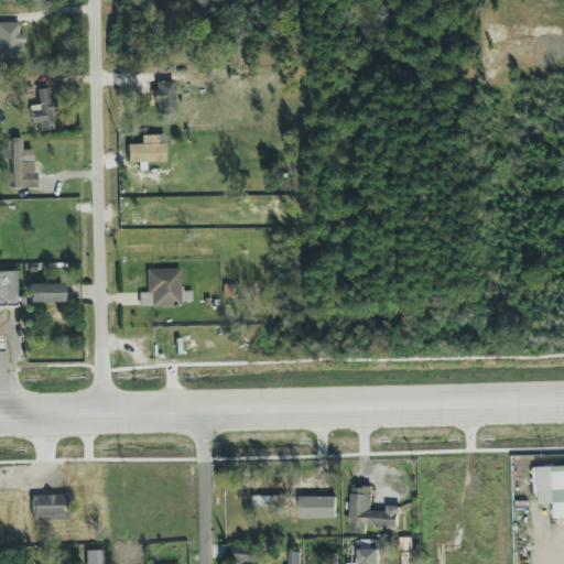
[(0,57),(20,58),(21,43),(24,43),(24,34),(20,34),(20,23),(0,22),(0,57)]
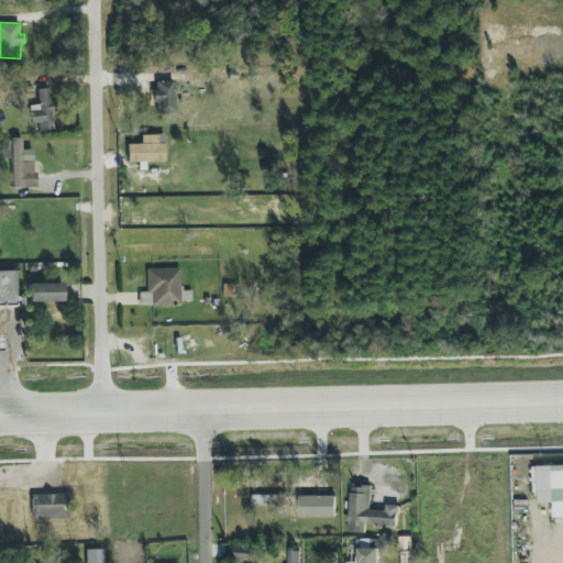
[(156,114),(175,114),(175,81),(155,81),(156,114)]
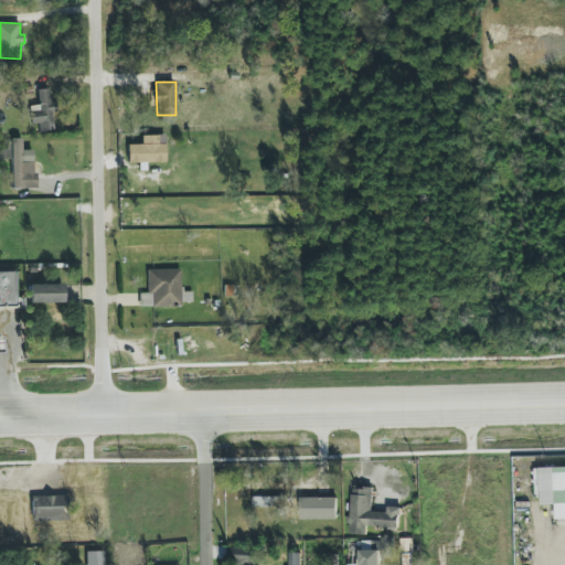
[(30,125),(38,124),(39,131),(53,130),(53,113),(52,113),(51,89),(38,89),(39,106),(30,106),(30,125)]
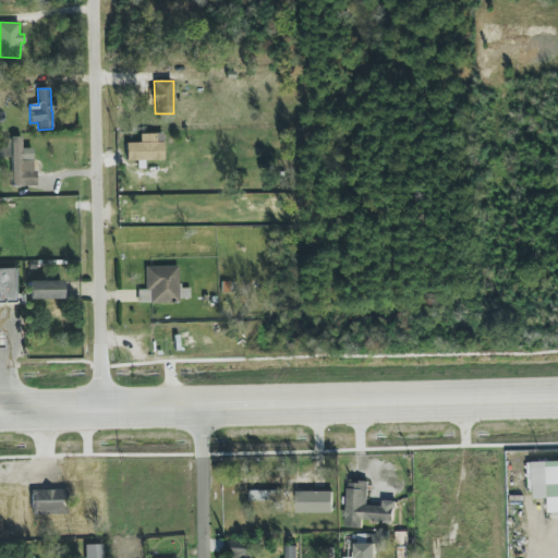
[(125,144),(126,161),(164,160),(162,134),(141,134),(141,143),(125,144)]
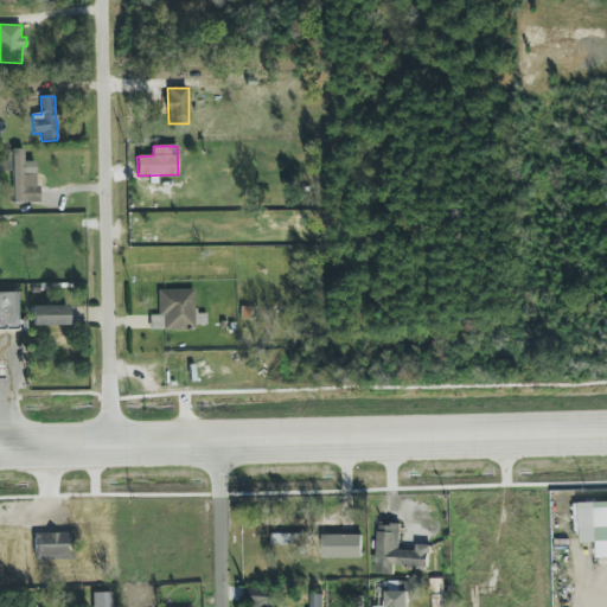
[(13,203),(38,202),(37,161),(24,161),(24,149),(12,149),(13,203)]
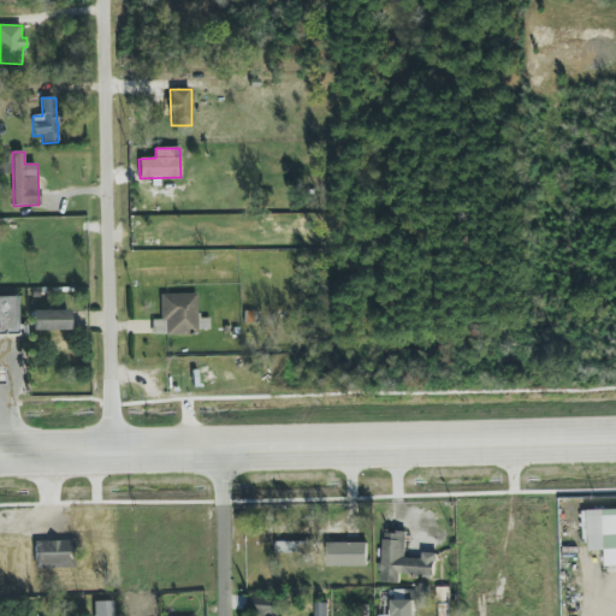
[(161,295),(161,320),(152,320),(152,335),(197,335),(197,294),(161,295)]
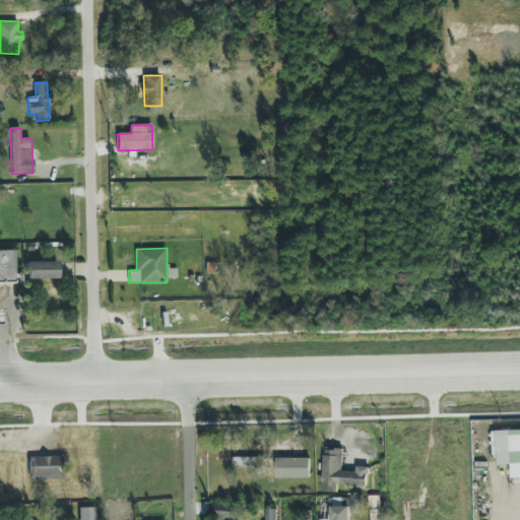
[(0,251),(0,283),(14,283),(14,251),(0,251)]
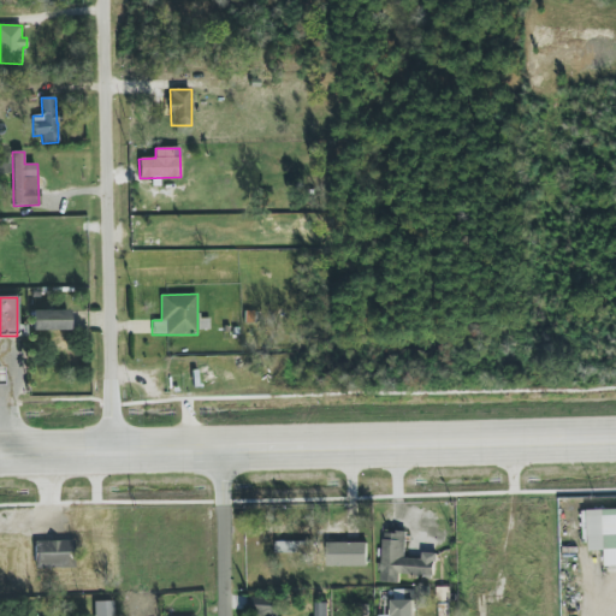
[(69,331),(69,311),(31,311),(31,331),(69,331)]
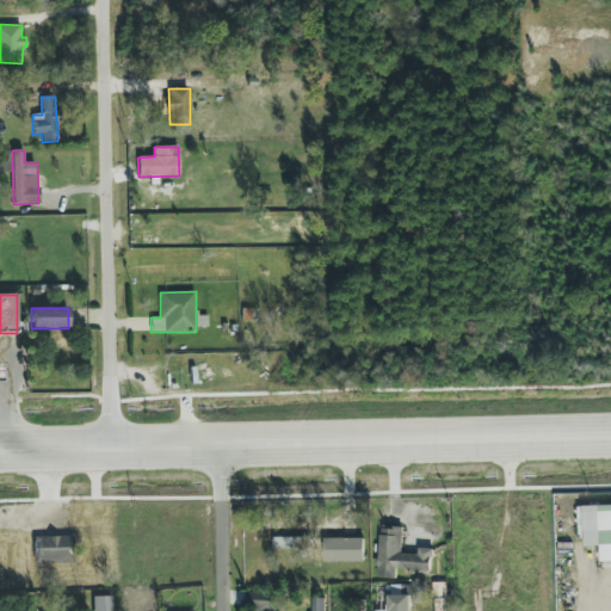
[(610,505),(584,506),(585,547),(600,547),(602,562),(610,561),(610,505)]
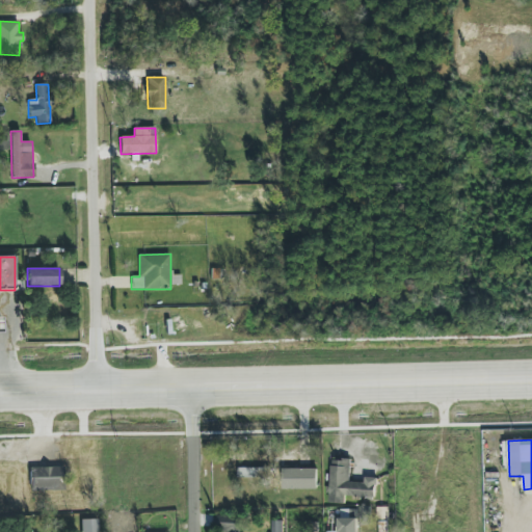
[(376,498),(377,478),(365,477),(365,483),(350,482),(351,460),(331,459),(329,503),(345,503),(345,497),(376,498)]
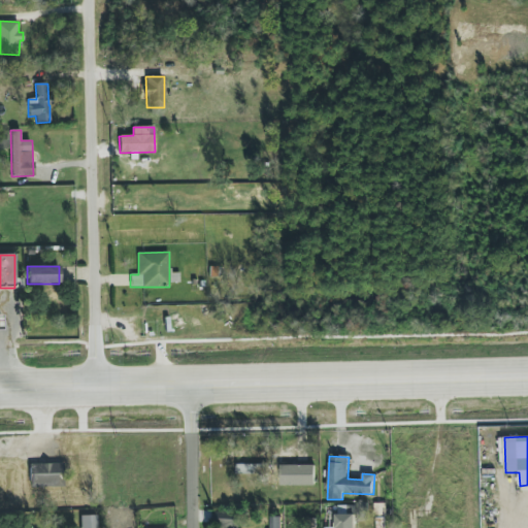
[(31,488),(64,487),(64,464),(30,464),(31,488)]
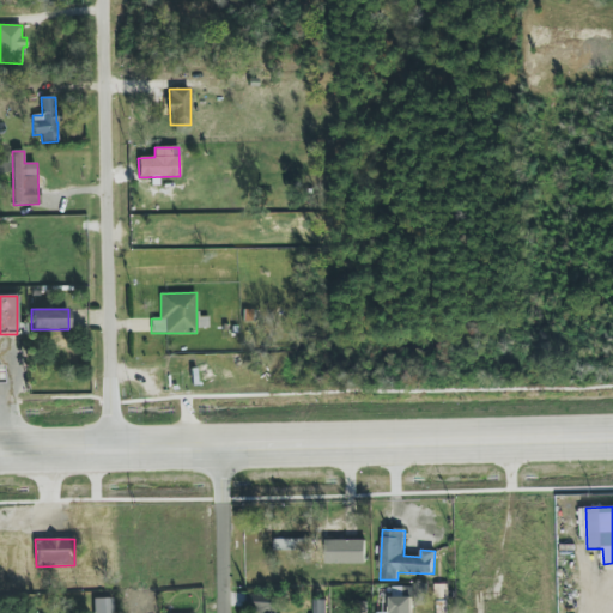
[(309,539),(274,539),(274,550),(309,551),(309,539)]
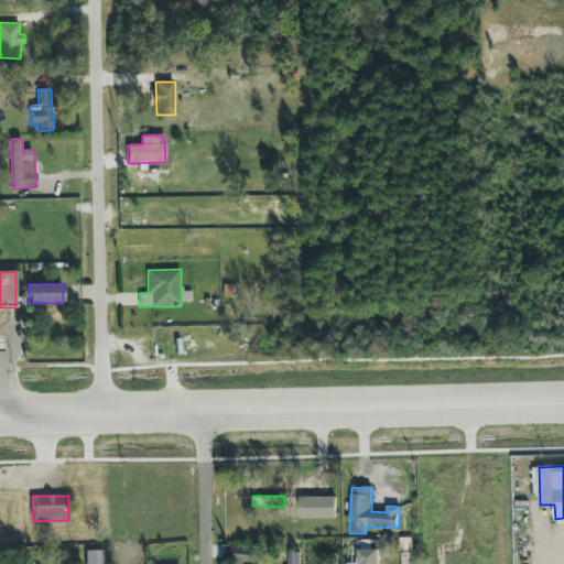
[(336,497),(300,497),(300,519),(337,519),(336,497)]
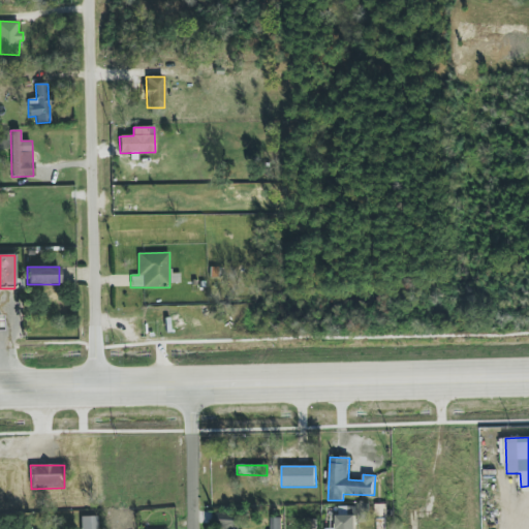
[(369,503),(358,503),(358,523),(370,522),(369,503)]
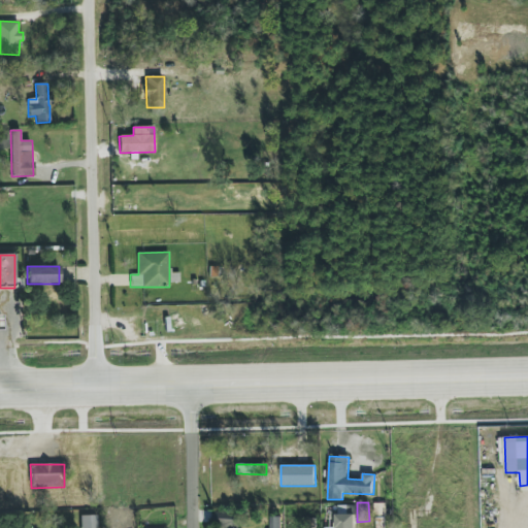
[(239,527),(239,513),(212,512),(212,527),(239,527)]
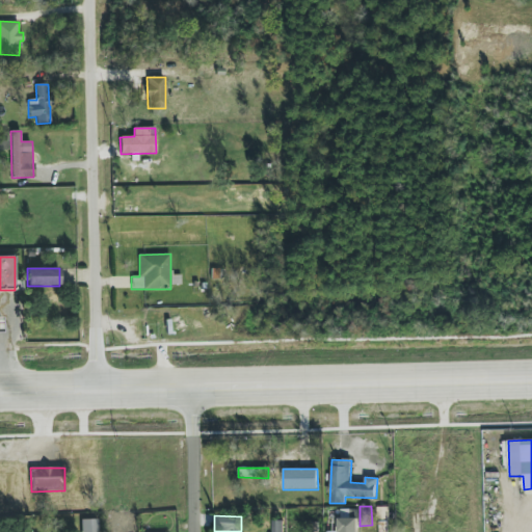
[(357,531),(357,519),(339,517),(339,531),(357,531)]
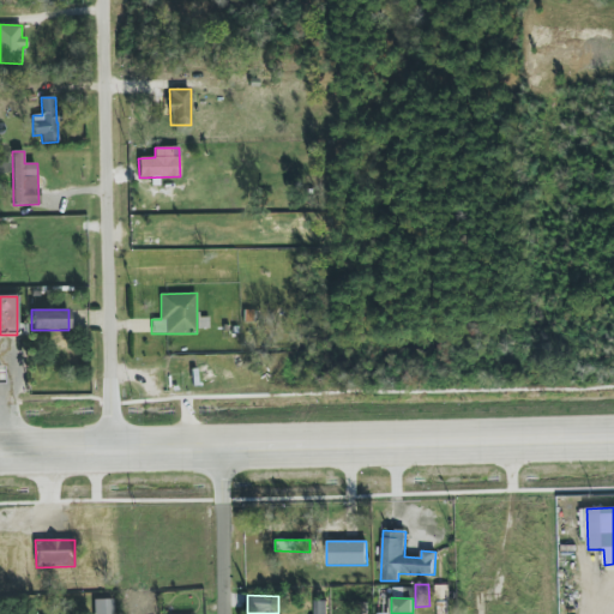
[(113,613),(113,599),(94,600),(94,613),(113,613)]
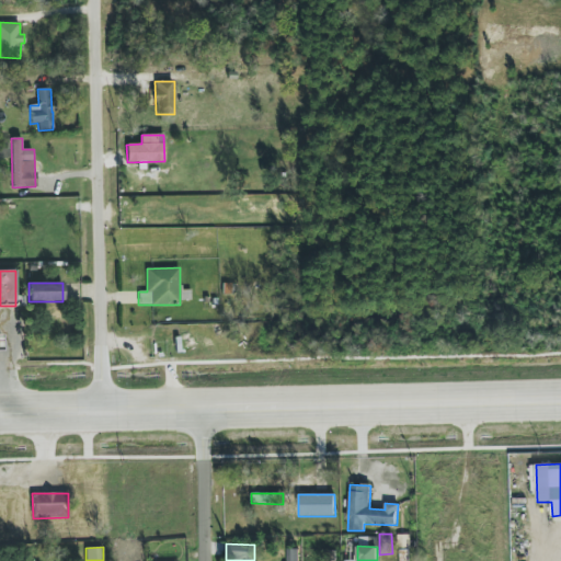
[(288,560),(299,560),(299,549),(287,549),(288,560)]
